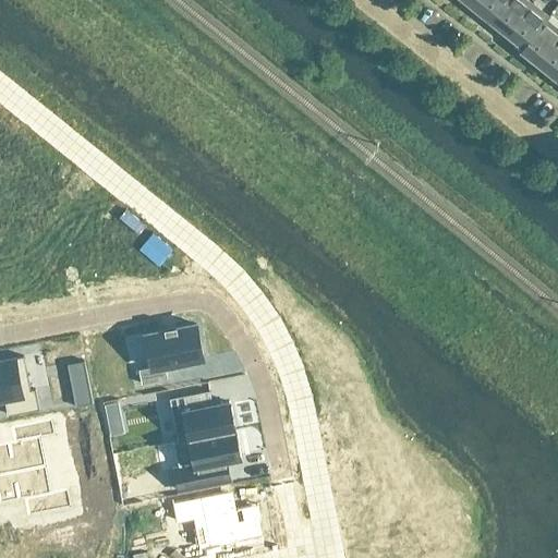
[(490,21),(507,0),(480,0),(474,8),(490,21)]
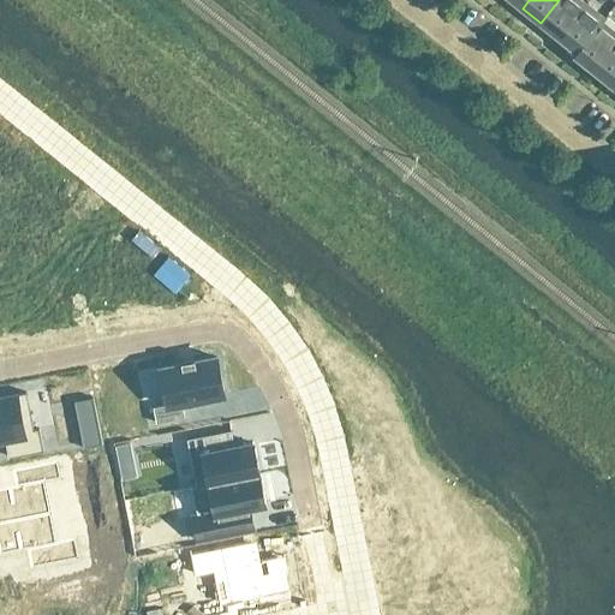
[(559,37),(585,4),(580,0),(559,0),(541,23),(557,37),(559,37)]
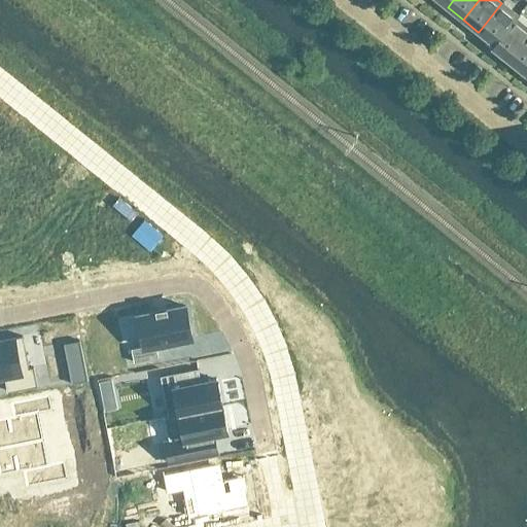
[(492,47),(515,19),(516,20),(518,16),(501,3),(479,32),(478,32),(476,34),(492,47)]
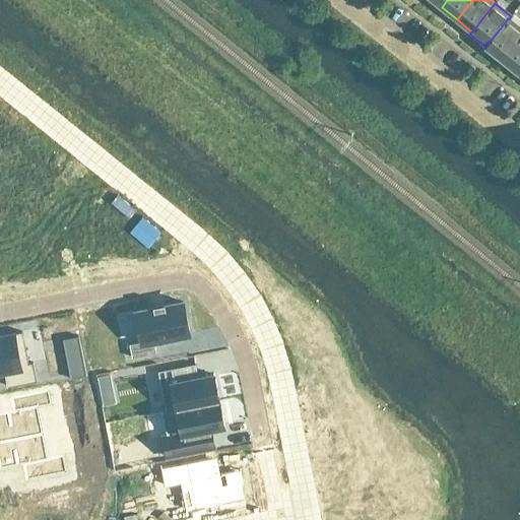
[(519,35),(519,27),(509,19),(508,18),(485,47),(501,59),(519,35)]
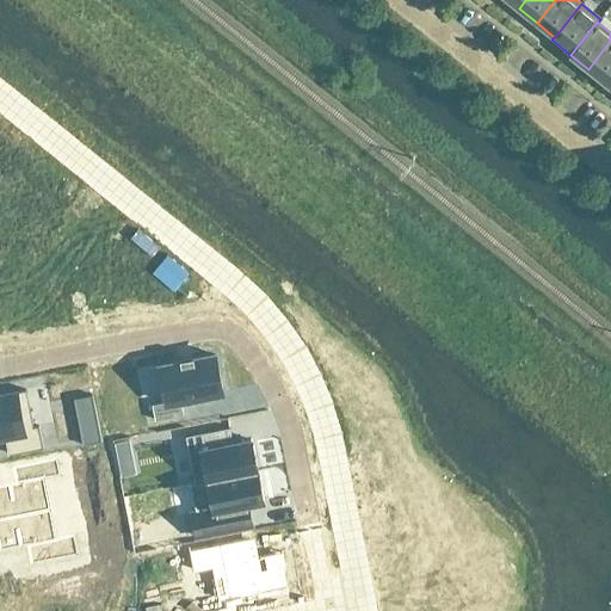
[(606,84),(610,78),(610,41),(588,69),(606,84)]
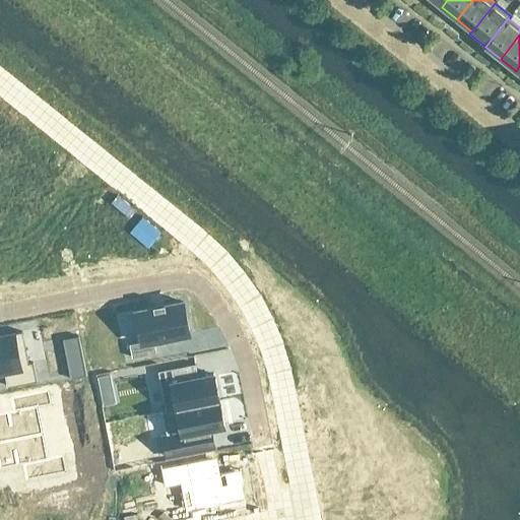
[(49,220),(36,223),(40,248),(53,245),(59,273),(110,263),(103,228),(52,237),(49,220)]
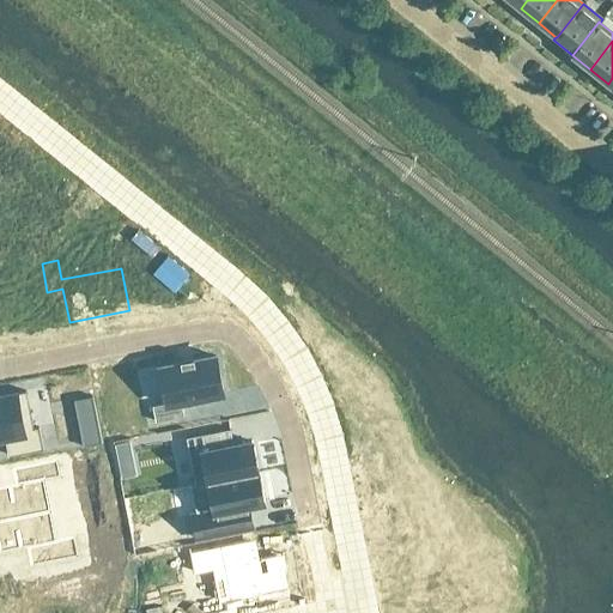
[(165,402),(152,405),(155,422),(183,416),(180,401),(223,393),(216,356),(159,366),(165,402)]
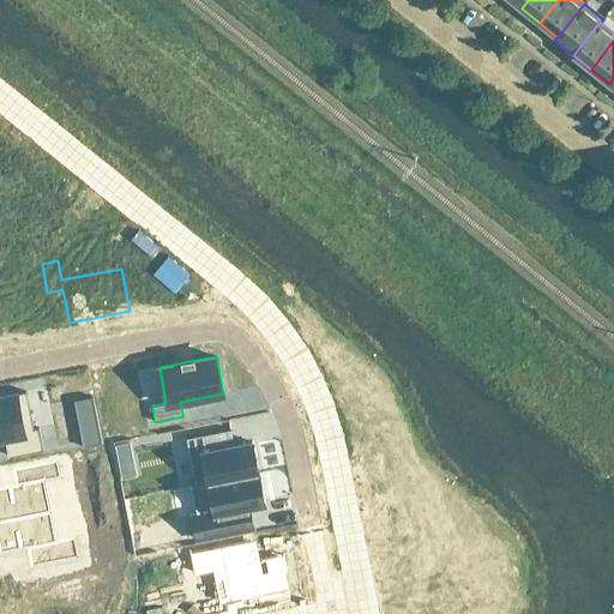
[(25,391),(0,396),(0,437),(5,437),(8,456),(42,449),(38,427),(32,428),(25,391)]
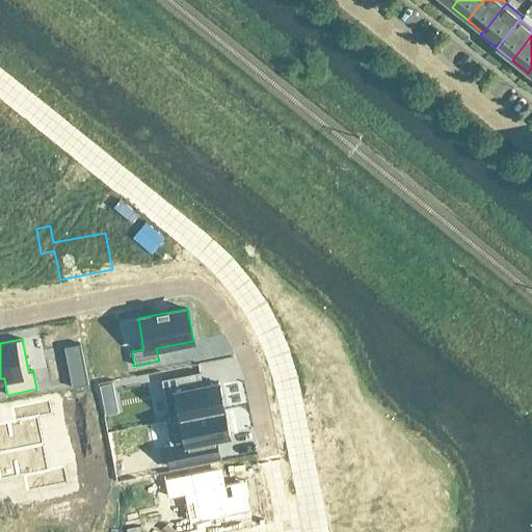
[(84,364),(68,367),(72,388),(87,384),(84,364)]
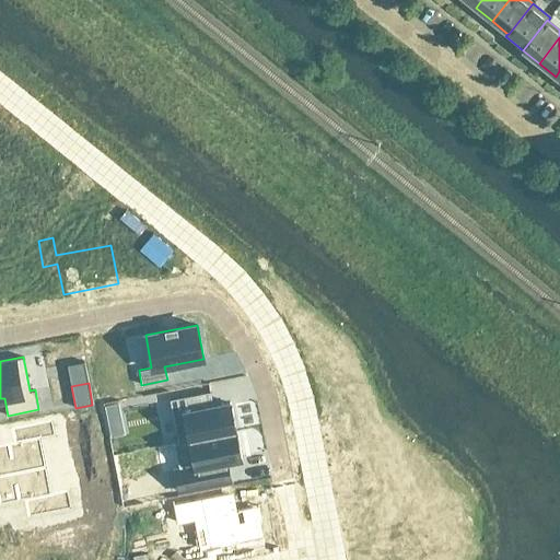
[(210,392),(170,399),(178,441),(174,442),(174,443),(235,431),(230,403),(213,406),(210,392)]
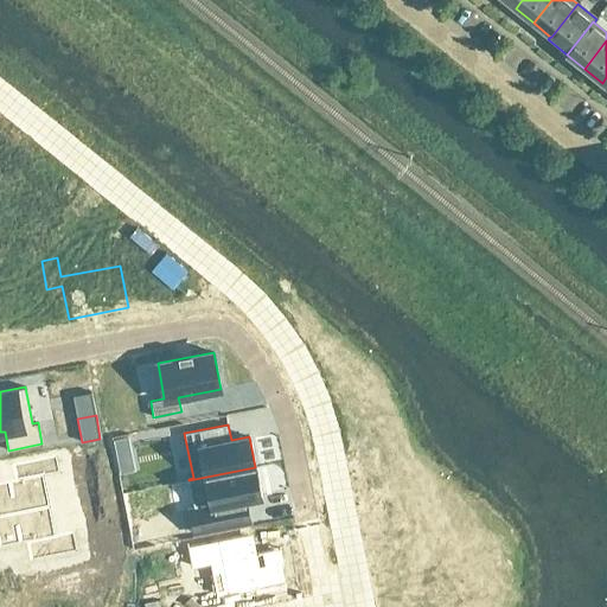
[(14,480),(0,483),(0,517),(50,508),(44,477),(59,474),(56,455),(11,465),(14,480)]
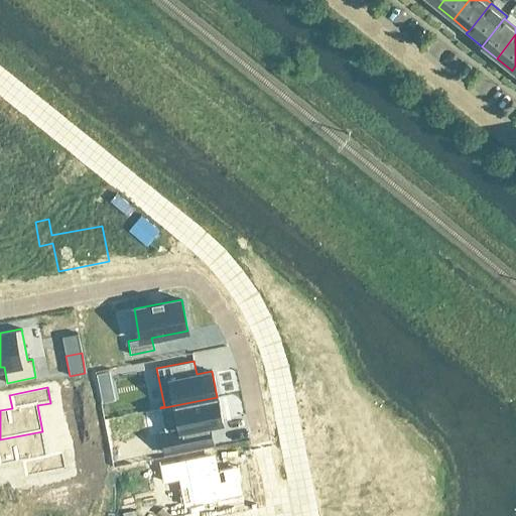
[(217,397),(160,408),(165,432),(161,432),(164,453),(212,443),(209,425),(222,423),(217,397)]
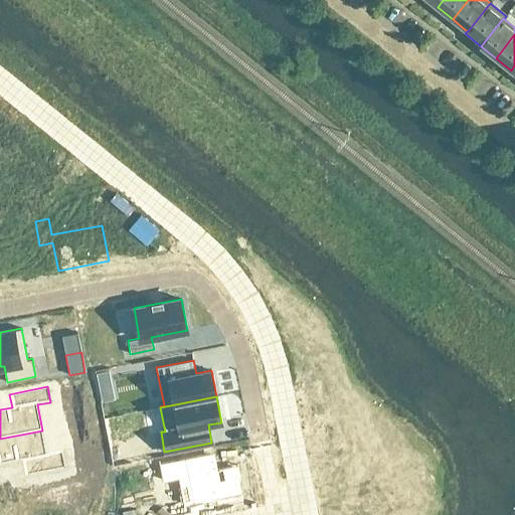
[(0,465),(22,462),(25,477),(63,470),(60,452),(46,455),(42,431),(0,439),(0,465)]
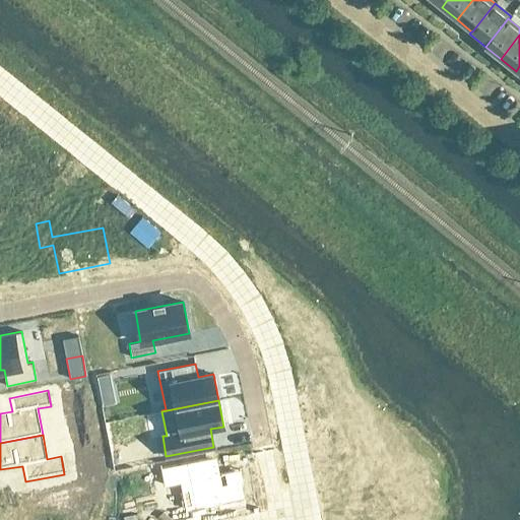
[(216,456),(160,467),(164,486),(168,485),(180,482),(185,511),(216,505),(218,512),(246,506),(241,482),(243,482),(240,469),(219,473),(216,456)]
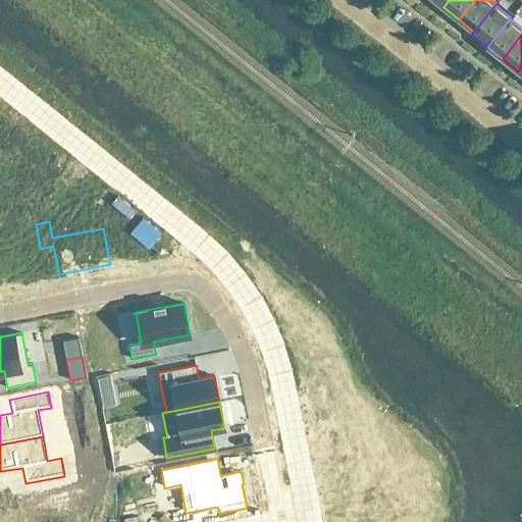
[(28,508),(7,512),(8,521),(58,521),(55,504),(62,503),(59,487),(24,493),(28,508)]
